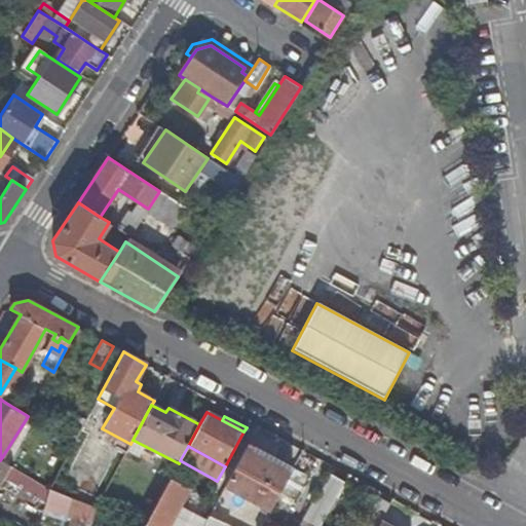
[(225,487),(271,512),(278,497),(291,474),(246,449),(225,487)]
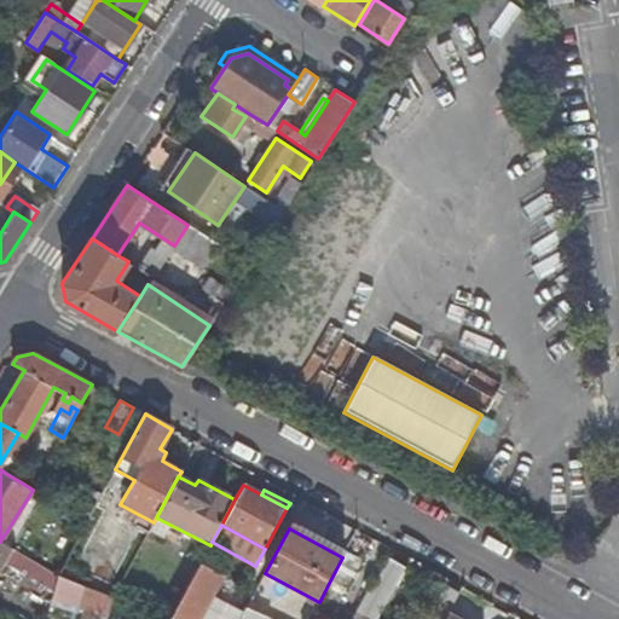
[(362,560),(346,551),(342,557),(328,585),(343,593),(362,560)]
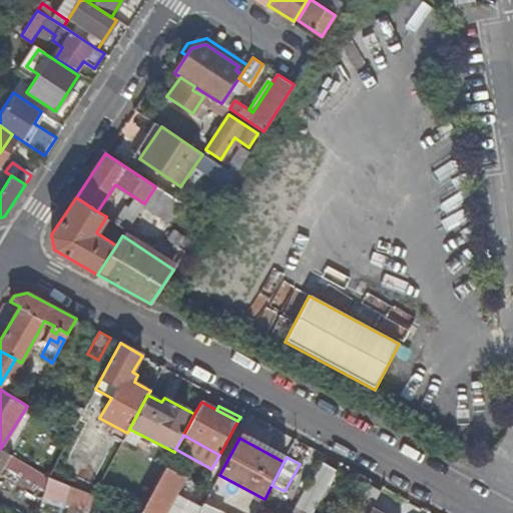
[(295,509),(301,512),(313,512),(337,471),(323,463),(307,492),(305,491),(295,509)]
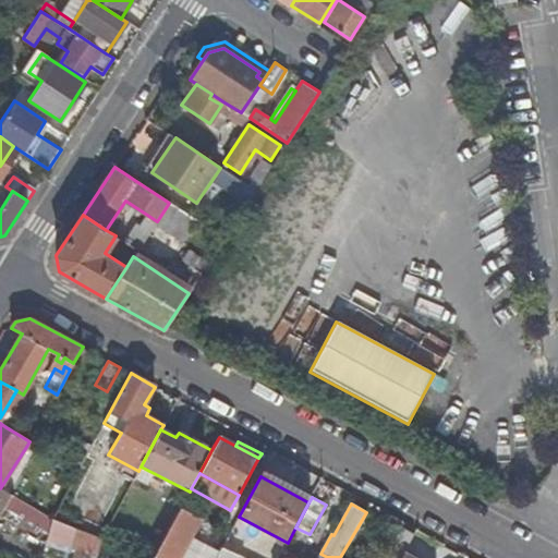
[(72,513),(58,506),(51,519),(67,525),(72,513)]
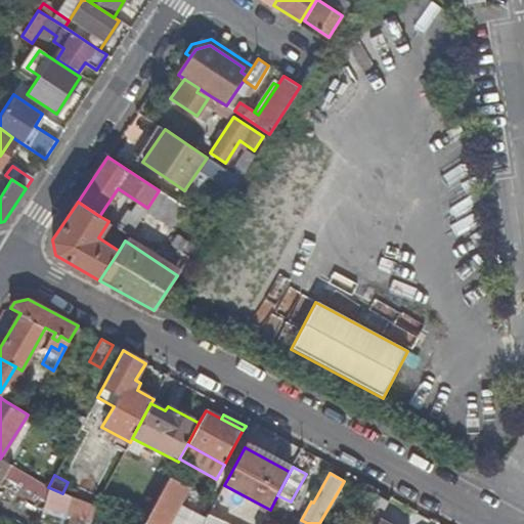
[(181,490),(184,485),(169,477),(143,523),(192,523),(188,521),(189,518),(176,510),(185,492),(181,490)]
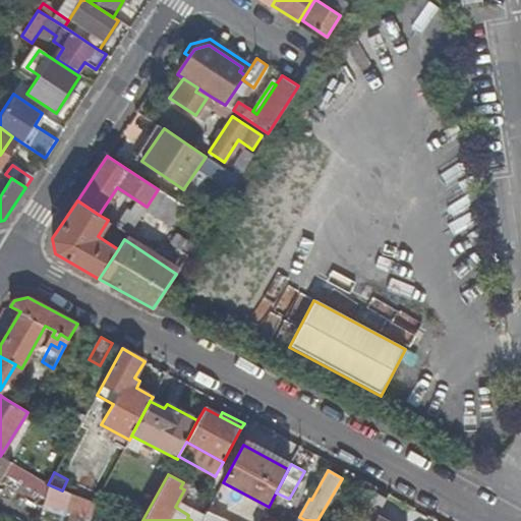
[(43,503),(66,511),(70,494),(62,490),(48,484),(43,503)]
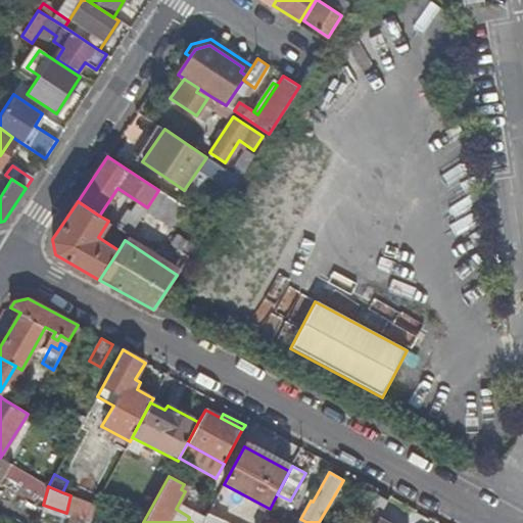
[(360,520),(365,522),(377,522),(389,501),(375,493),(360,520)]
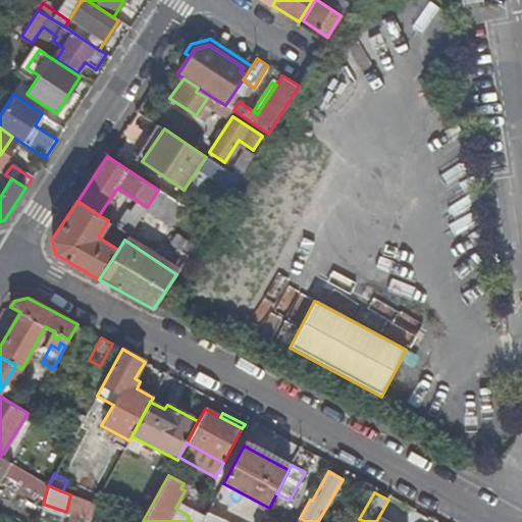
[(66,512),(91,520),(95,505),(70,494),(66,512)]
